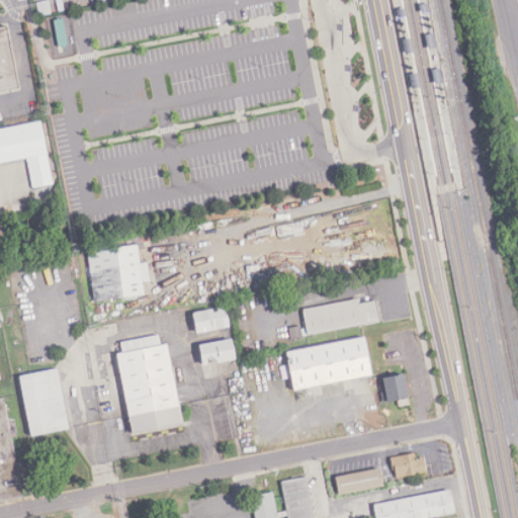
[(0,30),(0,95),(18,93),(8,29),(0,30)]
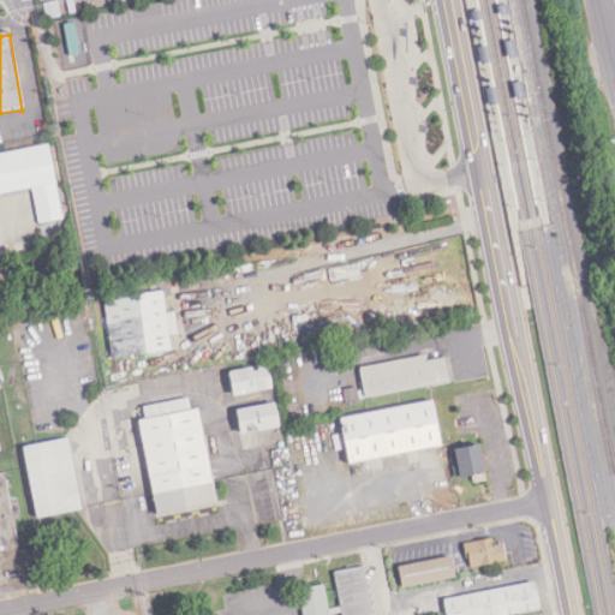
[(48,144),(0,151),(0,193),(31,189),(37,224),(60,219),(48,144)]
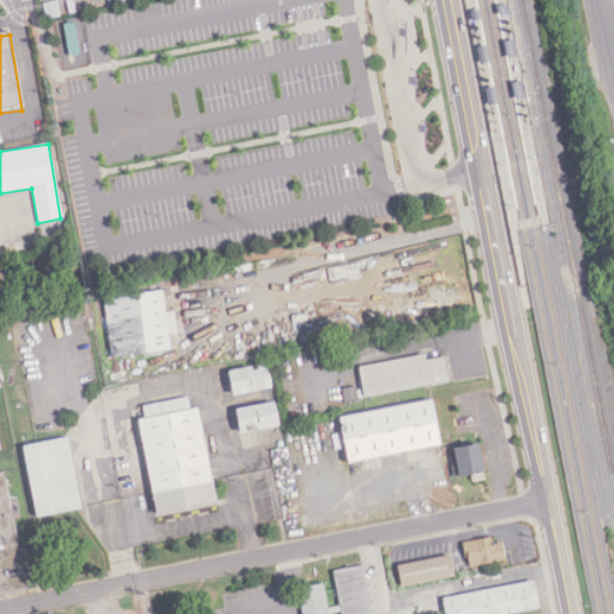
[(373,260),(380,307),(407,304),(399,257),(373,260)]
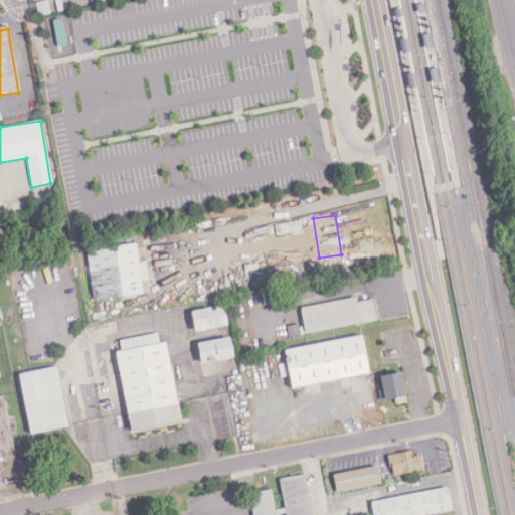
[(93,300),(142,294),(141,281),(148,280),(145,261),(138,262),(136,243),(87,249),(93,300)]
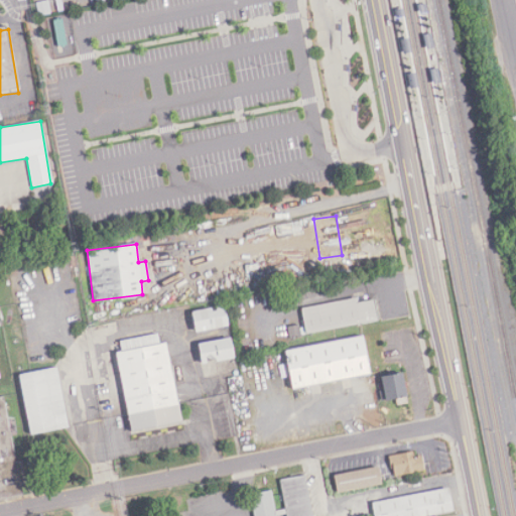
[(376,321),(373,300),(356,302),(356,299),(301,307),(305,333),(376,321)]
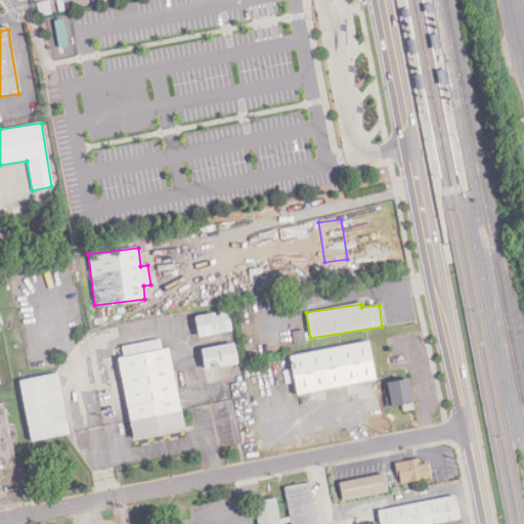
[(191,317),(194,337),(227,331),(224,311),(191,317)]
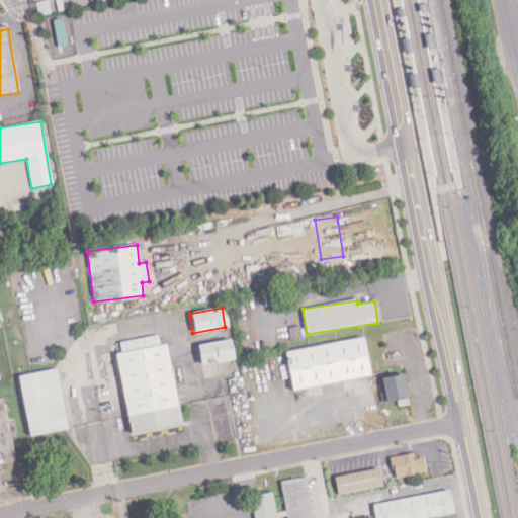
[(284,350),(290,389),(368,376),(362,339),(284,350)]
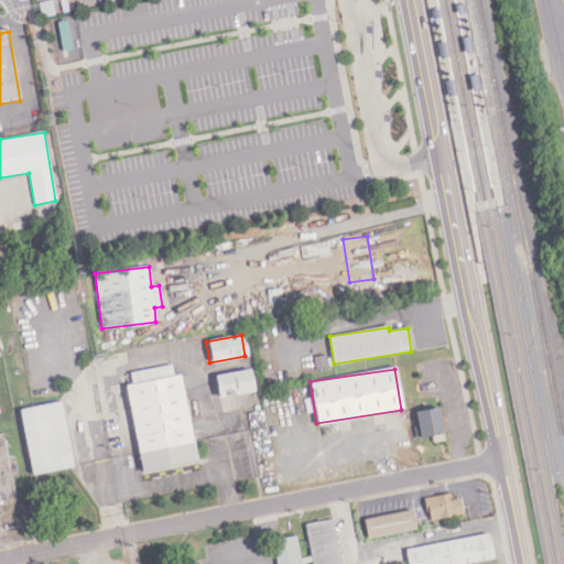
[(216,397),(251,392),(248,371),(213,376),(216,397)]
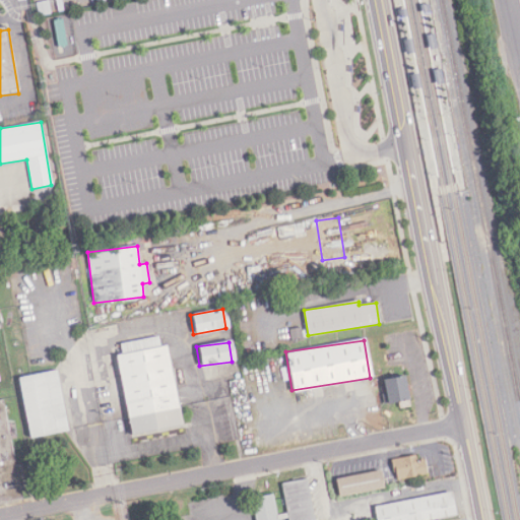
[(178,426),(167,345),(133,350),(132,343),(123,344),(124,352),(116,354),(128,434),(178,426)]
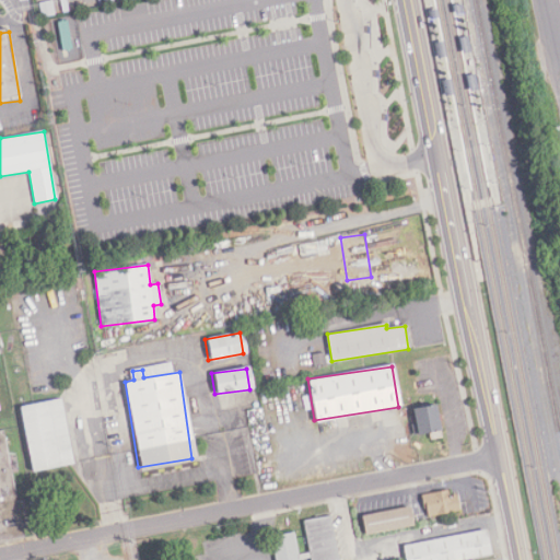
[(60,399),(18,407),(31,471),(73,464),(60,399)]
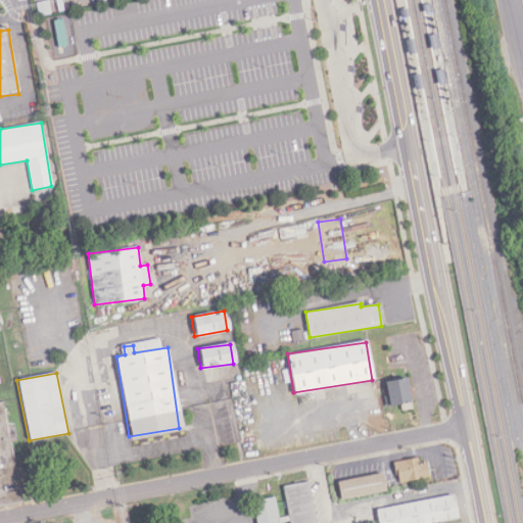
[(409,402),(405,378),(383,381),(387,406),(409,402)]
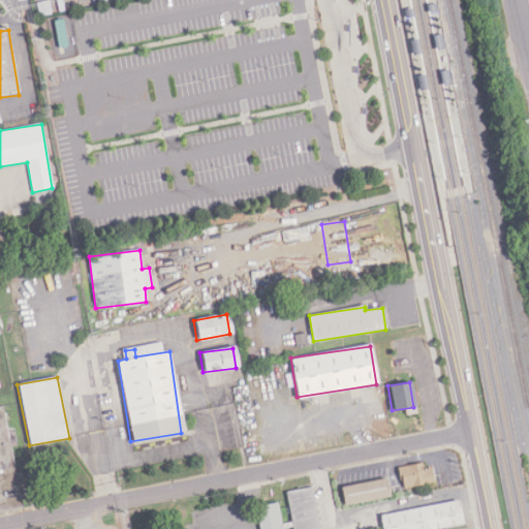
[(0,407),(0,510),(21,507),(1,407),(0,407)]
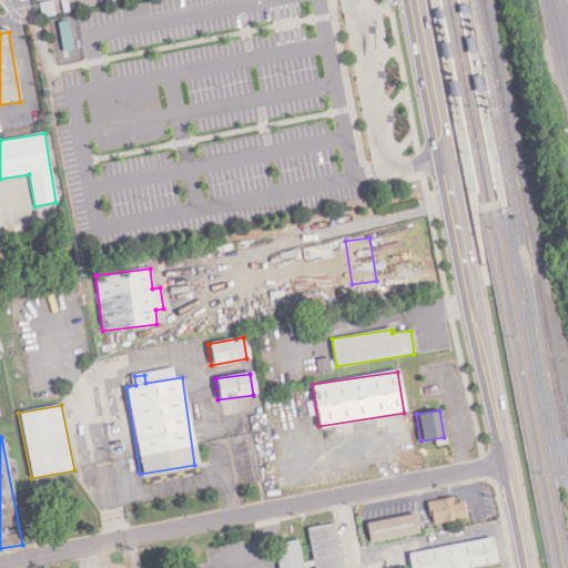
[(466,518),(463,497),(428,501),(432,524),(466,518)]
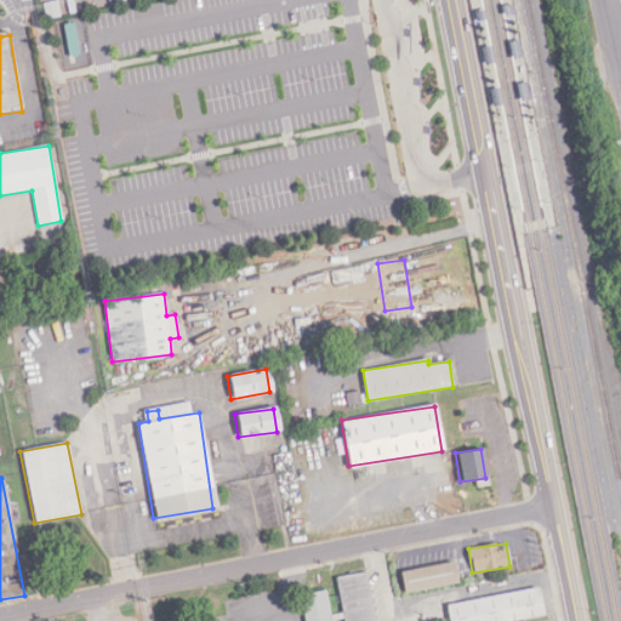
[(457,584),(454,562),(398,573),(402,593),(457,584)]
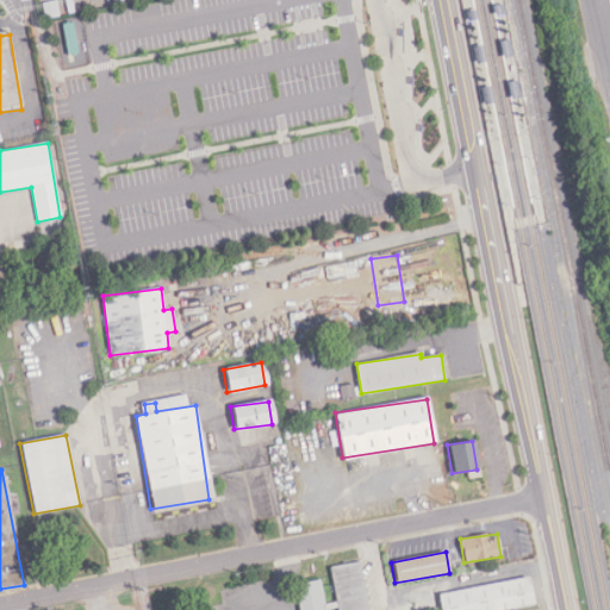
[(299,609),(327,609),(338,608),(338,609),(375,609),(368,609),(360,562),(330,567),(336,604),(325,607),(321,580),(296,584),(299,609)]
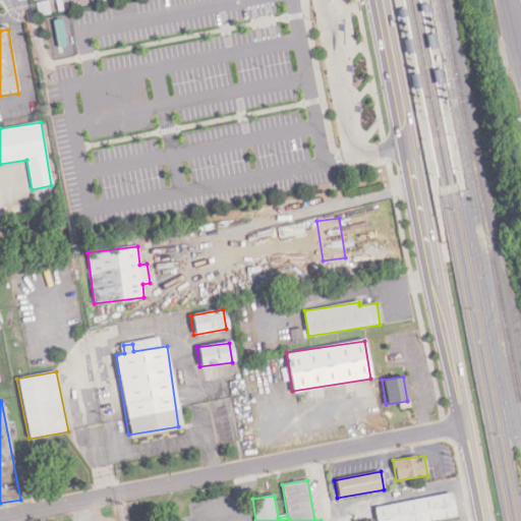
[(374,508),(377,520),(432,520),(455,517),(451,494),(374,508)]
